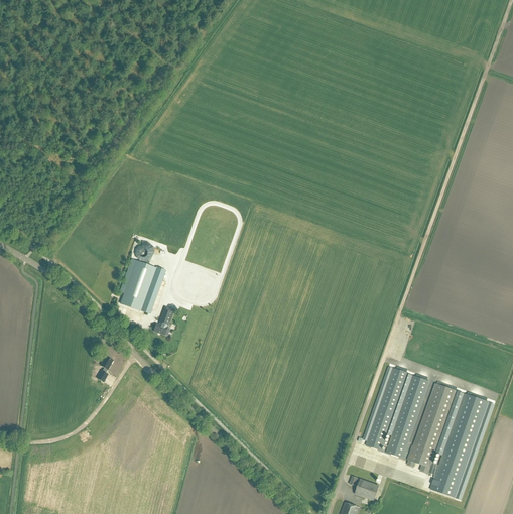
[(153,266),(133,259),(117,302),(138,309),(147,313),(162,269),(154,266),(153,266)]
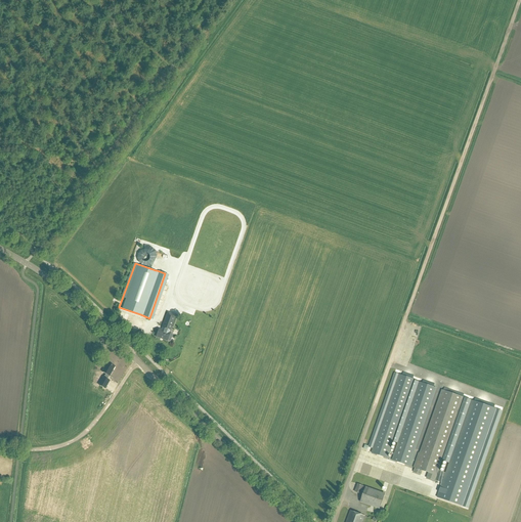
[(165,311),(161,321),(161,322),(160,327),(161,327),(160,329),(156,328),(154,335),(154,336),(164,339),(165,338),(168,339),(169,334),(166,333),(167,332),(166,331),(167,329),(172,313),(173,312),(165,310),(165,311)]
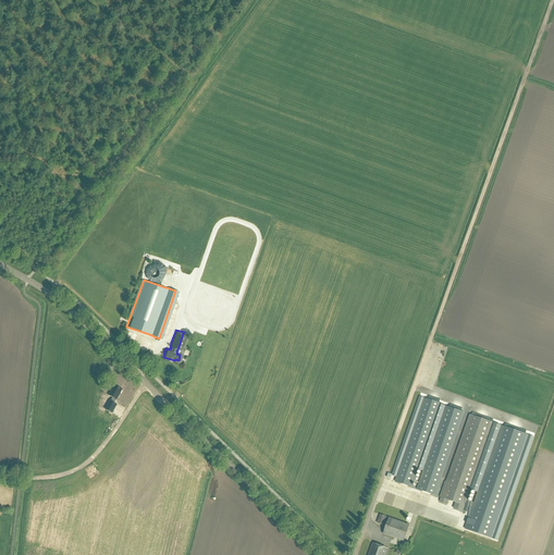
[(107,399),(102,408),(109,411),(113,403),(111,402),(113,398),(119,387),(111,383),(106,394),(109,396),(108,399),(107,399)]
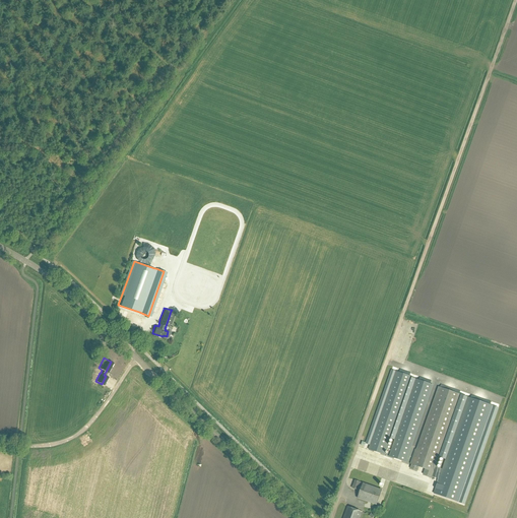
[(110,370),(118,373),(122,365),(114,361),(110,370)]
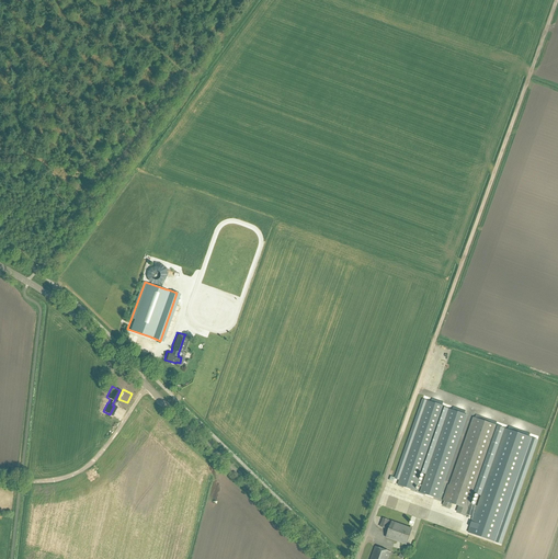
[(436,403),(429,400),(424,399),(423,399),(395,482),(412,489),(441,405),(436,403)]
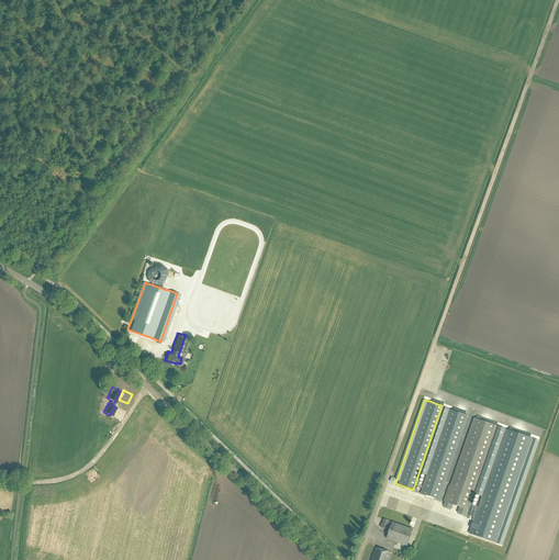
[(436,497),(447,468),(465,414),(447,409),(418,491),(436,497)]
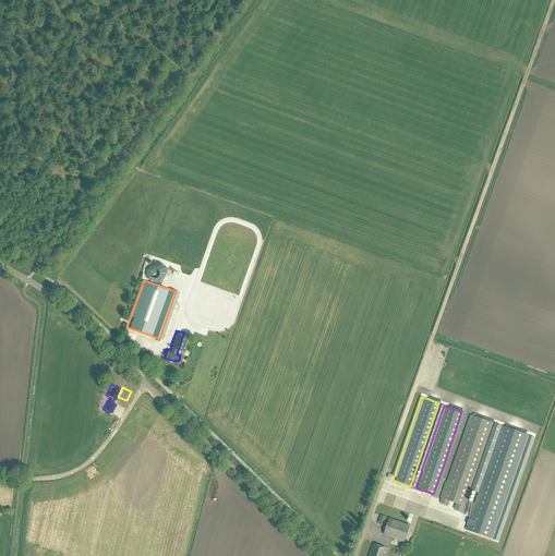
[(469,414),(468,413),(444,481),(443,480),(437,496),(438,497),(437,502),(445,504),(447,499),(453,502),(451,507),(460,510),(461,509),(462,509),(465,505),(466,499),(470,490),(469,488),(492,422),(490,421),(469,414)]
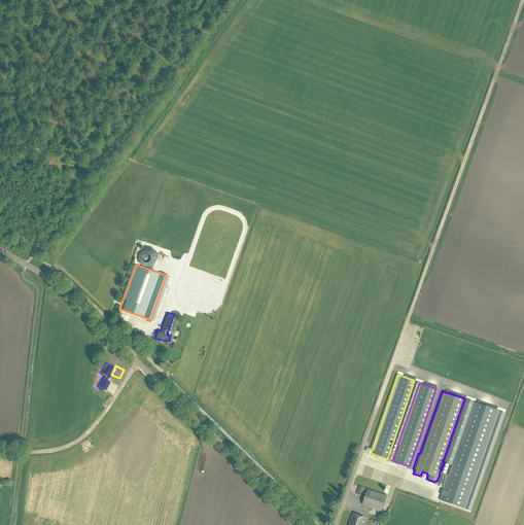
[(469,492),(476,474),(498,409),(476,401),(474,400),(451,465),(448,474),(446,479),(439,477),(437,481),(445,484),(440,498),(442,499),(464,506),(469,492)]
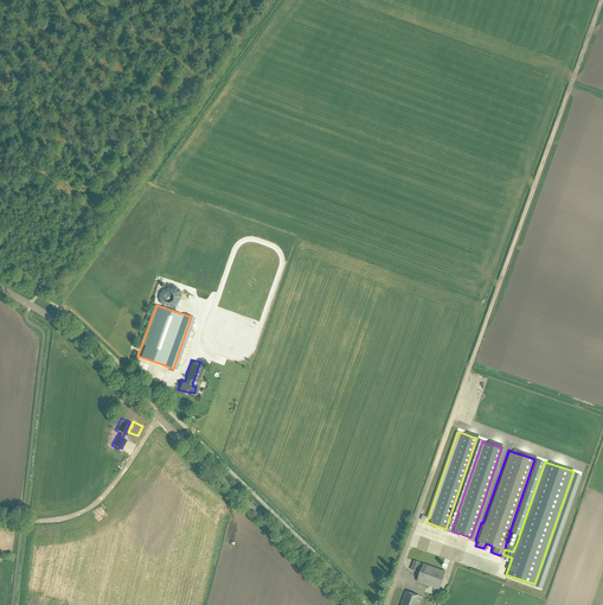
[(436,587),(442,571),(410,559),(406,568),(417,572),(415,580),(436,587)]
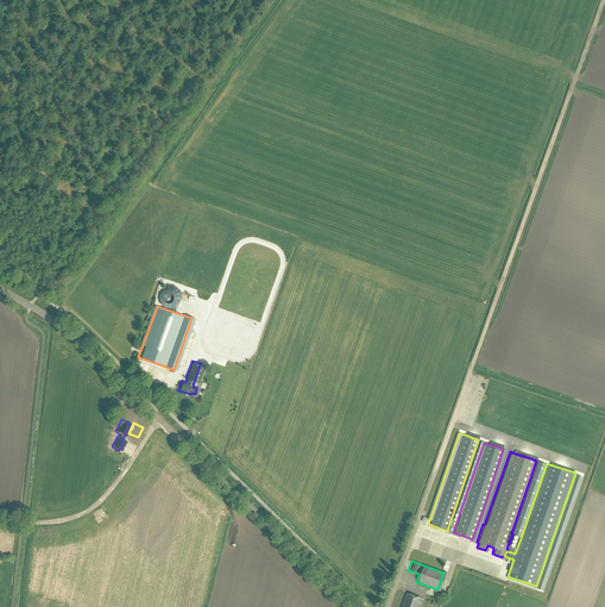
[(416,606),(421,598),(403,592),(397,606),(416,606)]
